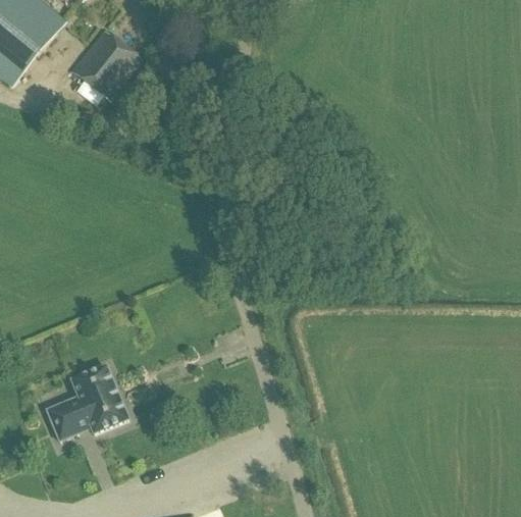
[(0,75),(11,85),(65,20),(40,0),(0,0),(0,75)]
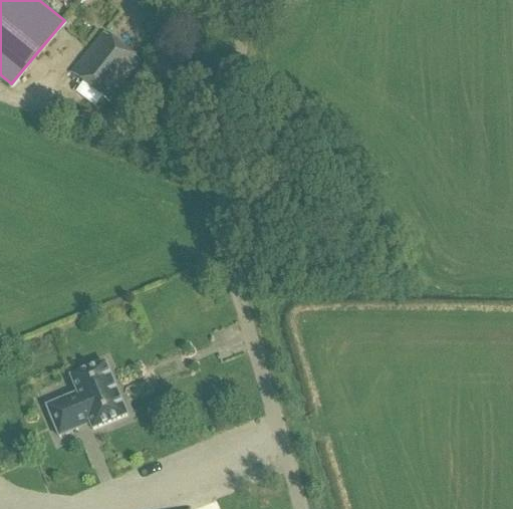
[(75,88),(94,103),(101,93),(107,98),(140,58),(102,30),(70,70),(82,79),(75,88)]
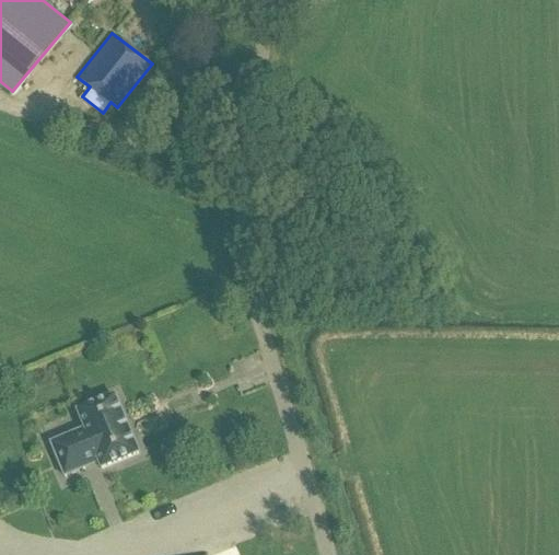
[(164,73),(155,67),(137,90),(146,97),(164,73)]
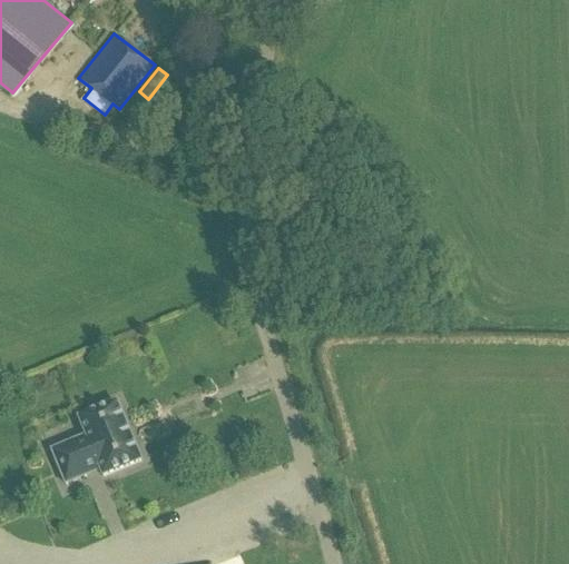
[(148,99),(157,106),(176,81),(167,75),(148,99)]
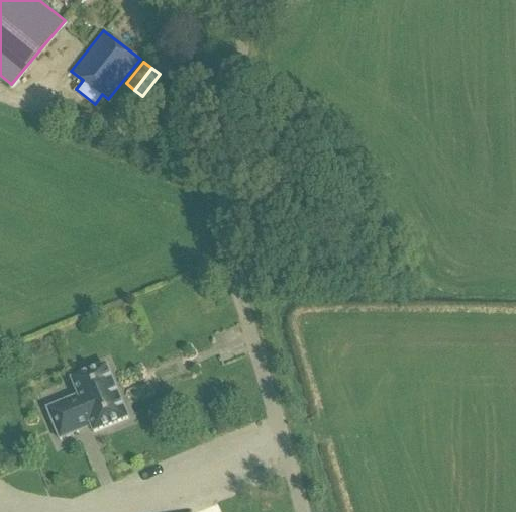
[(92,427),(93,429),(95,428),(125,415),(125,416),(127,415),(126,413),(105,364),(106,364),(105,362),(103,363),(73,376),(73,375),(71,376),(72,378),(78,393),(48,405),(46,406),(47,408),(47,407),(55,424),(55,425),(56,427),(58,426),(57,425),(87,413),(92,427)]
